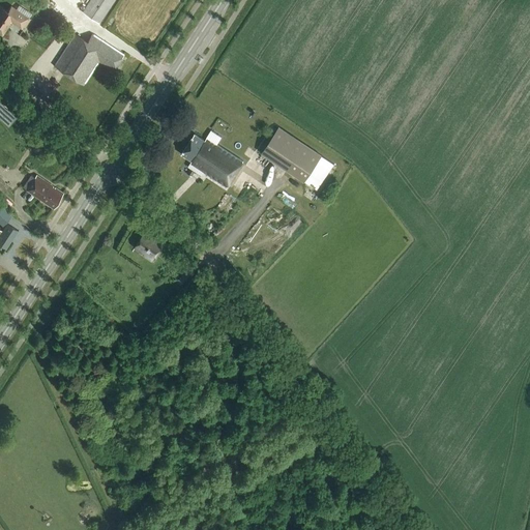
[(89,0),(82,11),(99,23),(114,0),(89,0)]
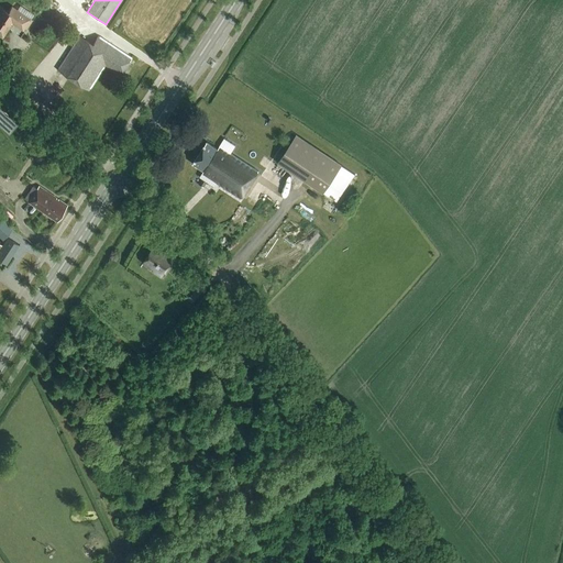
[(0,36),(2,39),(13,23),(25,32),(33,22),(12,7),(9,12),(0,6),(0,36)]
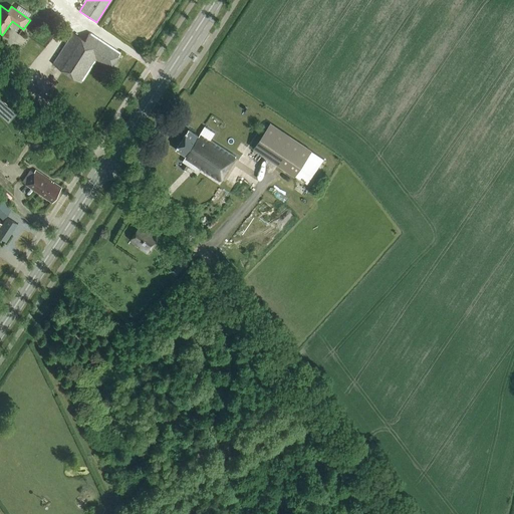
[(110,68),(121,53),(90,31),(84,40),(73,32),(52,63),(81,83),(97,59),(110,68)]
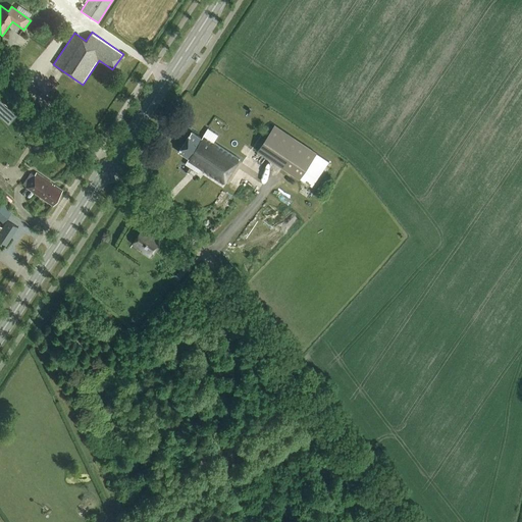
[(44,142),(48,135),(43,131),(38,138),(44,142)]
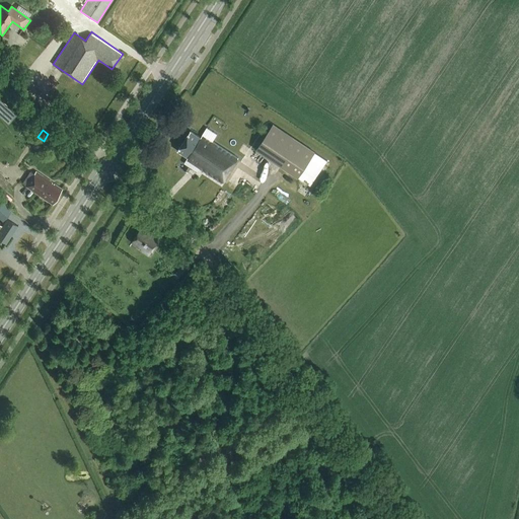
[(222,183),(238,159),(203,135),(202,137),(192,130),(178,151),(188,157),(187,160),(222,183)]
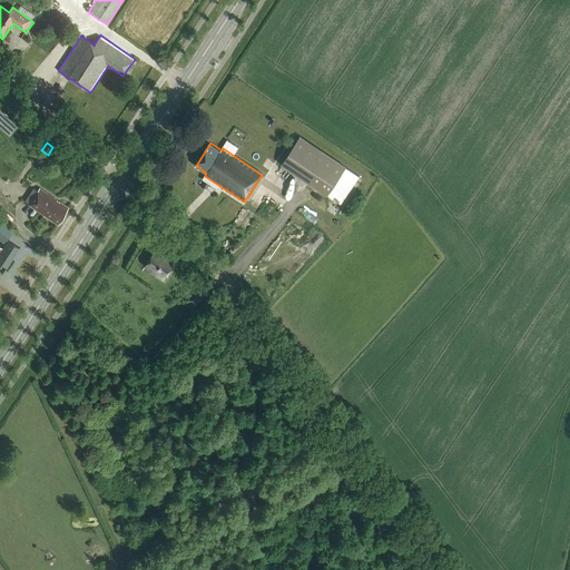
[(58,148),(53,155),(60,159),(65,153),(58,148)]
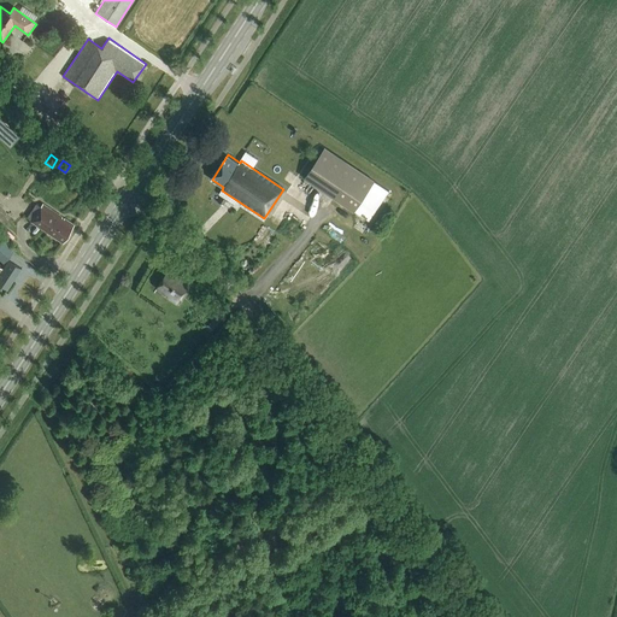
[(345,206),(353,212),(375,181),(365,175),(345,206)]
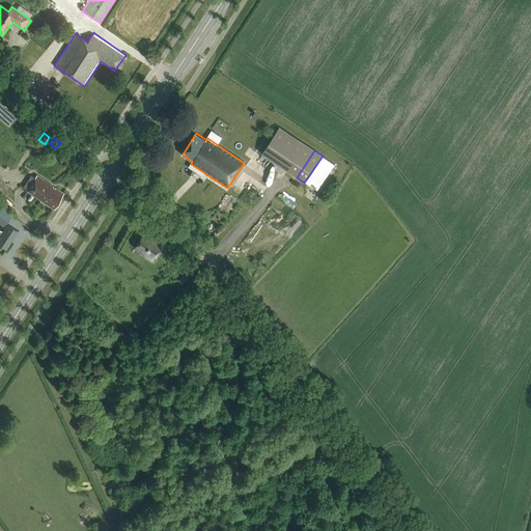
[(54,208),(64,193),(36,174),(34,177),(31,175),(23,187),(26,189),(26,190),(54,208)]
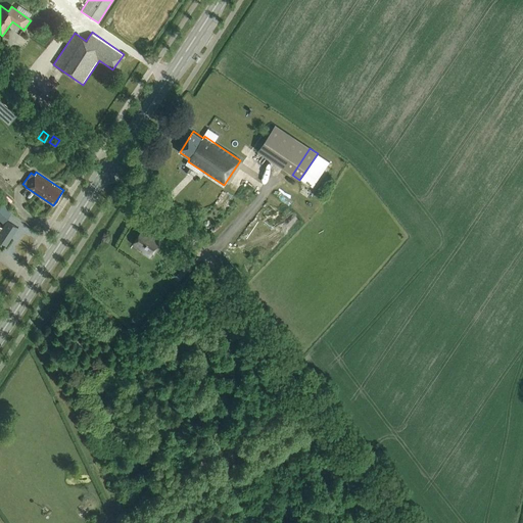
[(0,194),(9,183),(0,175),(0,194)]
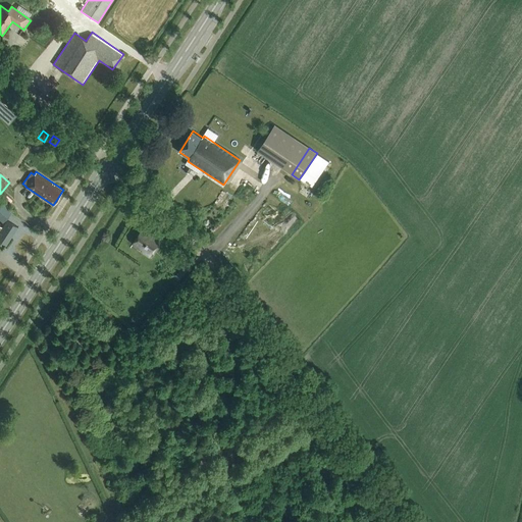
[(0,201),(0,215),(4,219),(11,211),(0,201)]
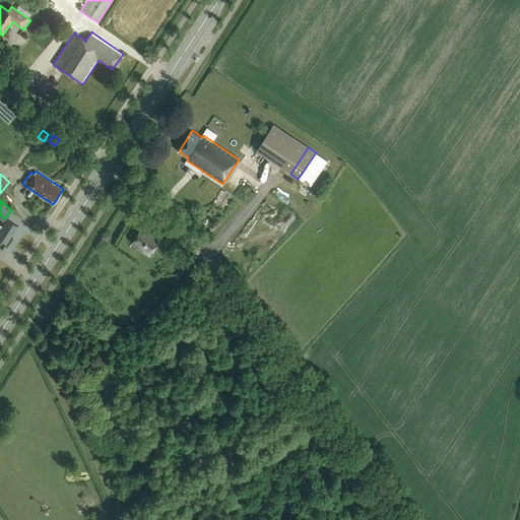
[(0,224),(0,234),(9,240),(17,228),(6,219),(2,226),(0,224)]
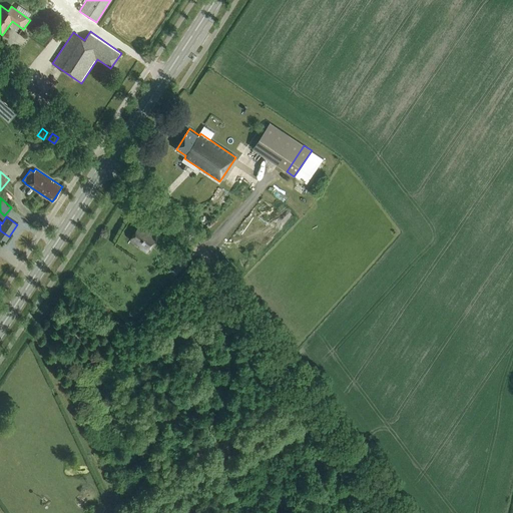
[(146,250),(157,233),(151,230),(149,233),(138,226),(130,238),(139,243),(138,245),(146,250)]
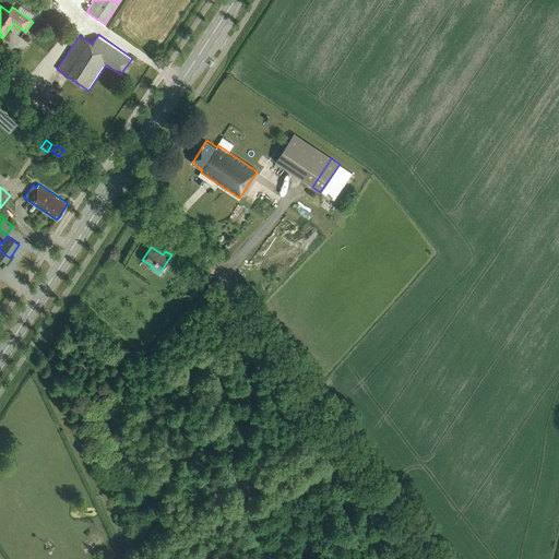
[(206,289),(199,283),(187,296),(195,302),(206,289)]
